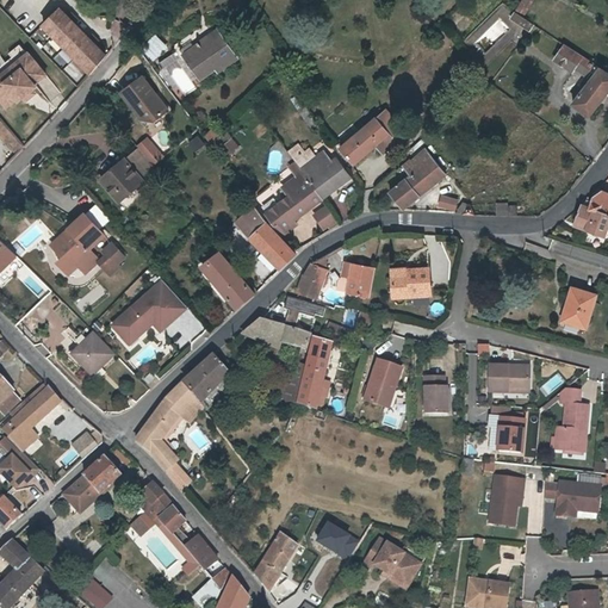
[(523,13),(531,0),(517,0),(514,7),(523,13)]
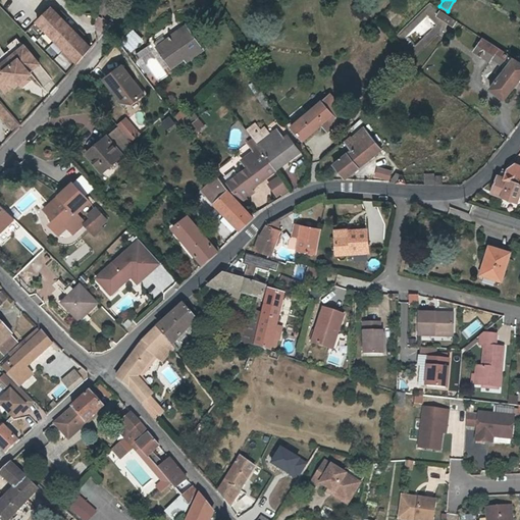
[(437,6),(433,13),(449,24),(454,18),(437,6)]
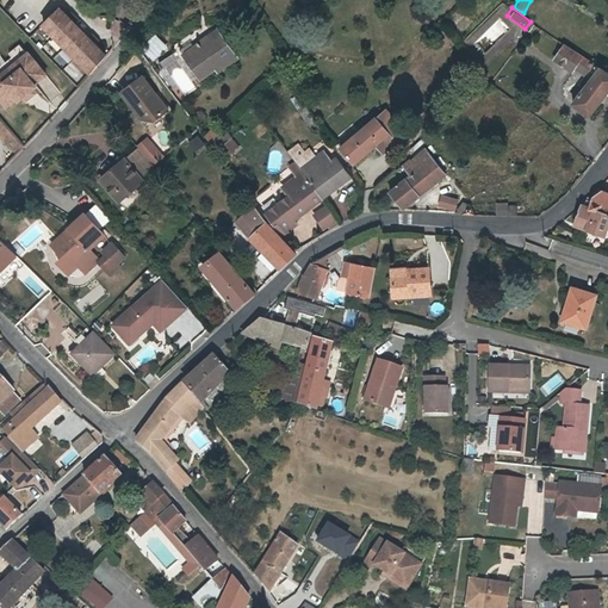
[(64,10),(48,26),(91,70),(105,54),(79,28),(64,10)]
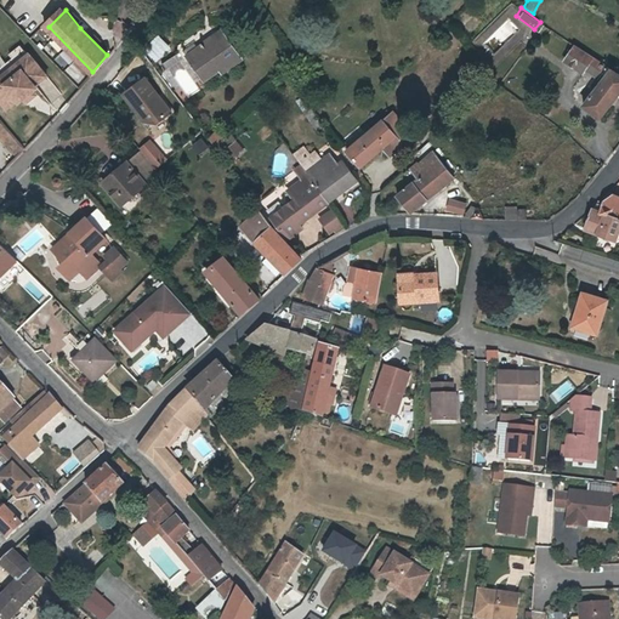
[(182,62),(187,60),(197,73),(214,61),(216,64),(234,51),(204,10),(196,16),(193,13),(164,37),(182,62)]
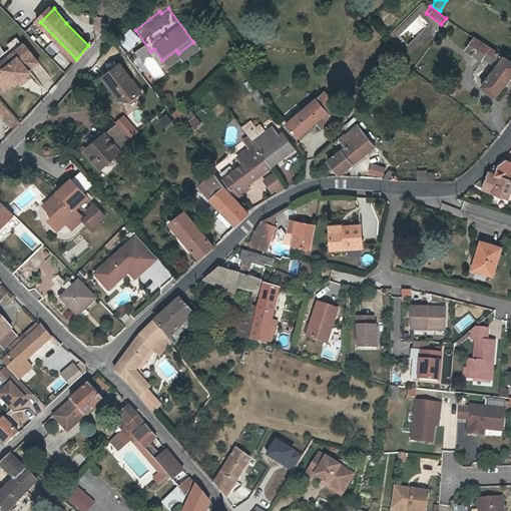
[(421,26),(404,46),(410,51),(426,31),(421,26)]
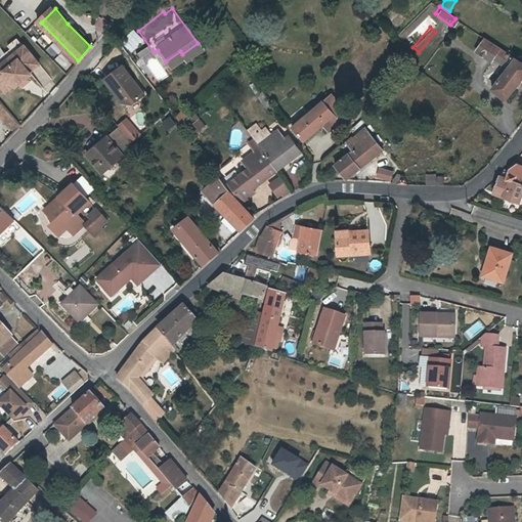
[(505,98),(521,75),(521,60),(482,36),(473,49),(489,59),(490,57),(502,64),(507,56),(511,59),(490,87),(505,98)]
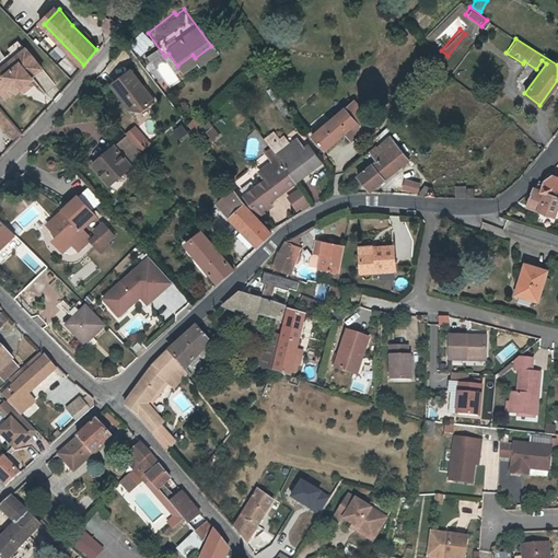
[(42,67),(25,47),(14,56),(19,61),(3,73),(0,69),(0,90),(6,96),(14,89),(16,91),(21,88),(28,81),(33,78),(31,76),(42,67)]
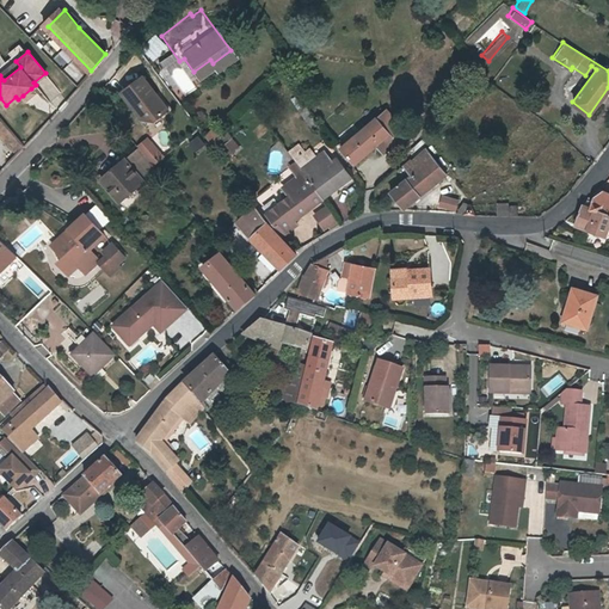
[(167,51),(158,61),(167,71),(177,62),(167,51)]
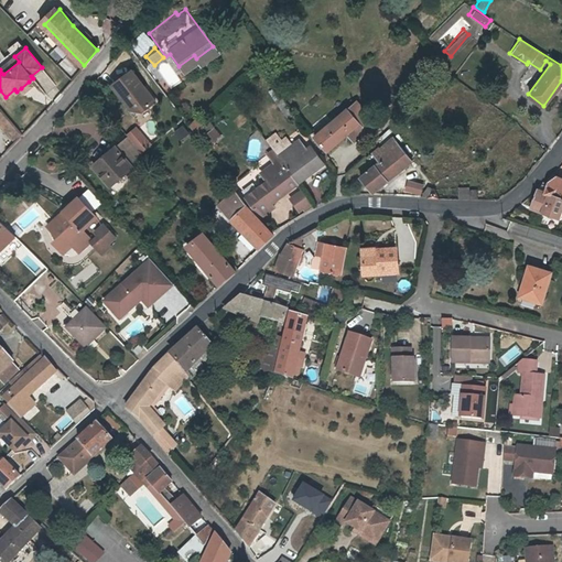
[(14,56),(0,67),(0,69),(3,74),(19,62),(14,56)]
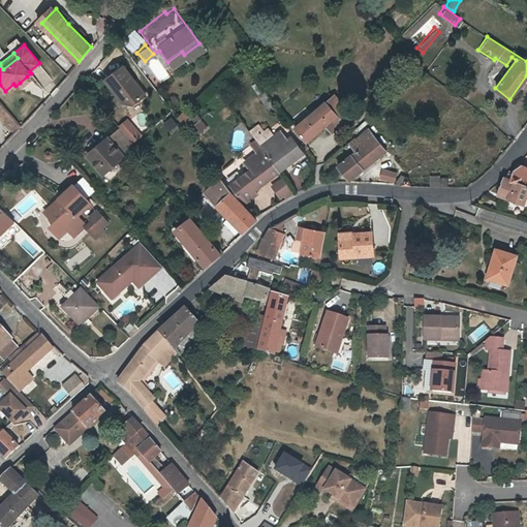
[(52,62),(64,70),(70,62),(58,54),(52,62)]
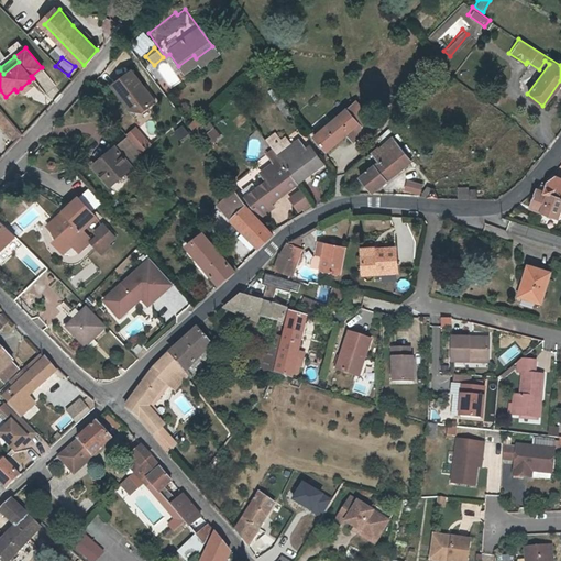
[(130,66),(112,83),(134,105),(145,106),(156,95),(130,66)]
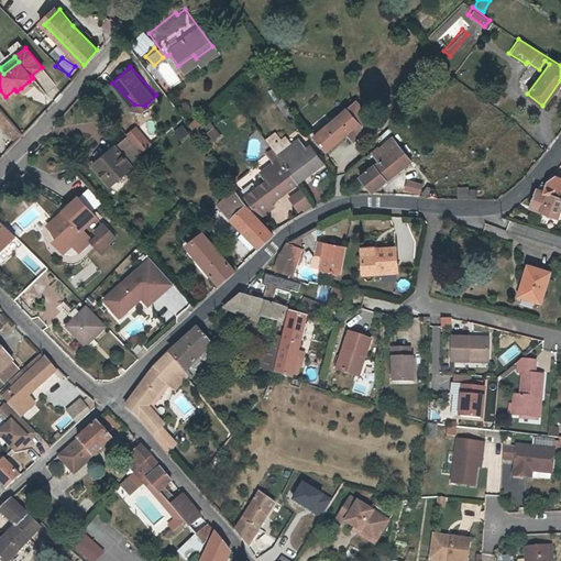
[(29,81),(21,88),(23,90),(31,85),(29,81)]
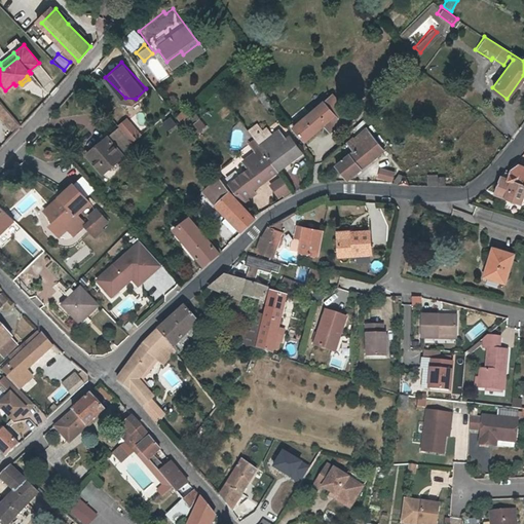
[(327,134),(341,121),(323,100),(293,125),(297,129),(293,133),(300,143),(321,125),(327,134)]
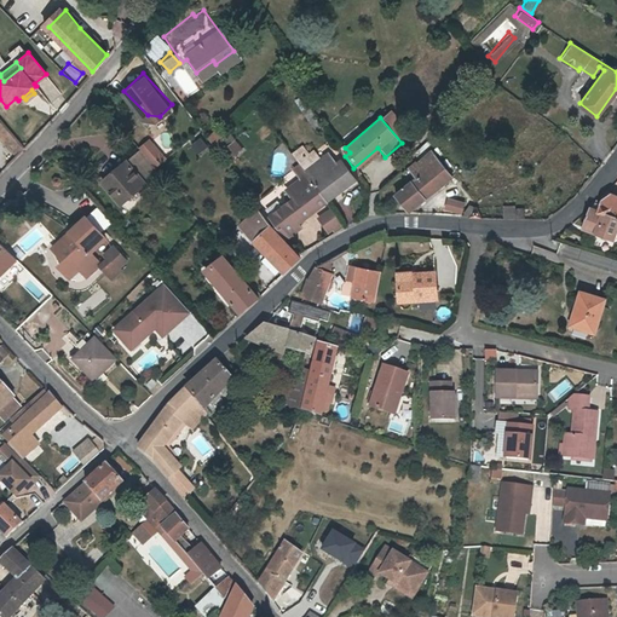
[(211,120),(201,128),(209,139),(218,130),(211,120)]
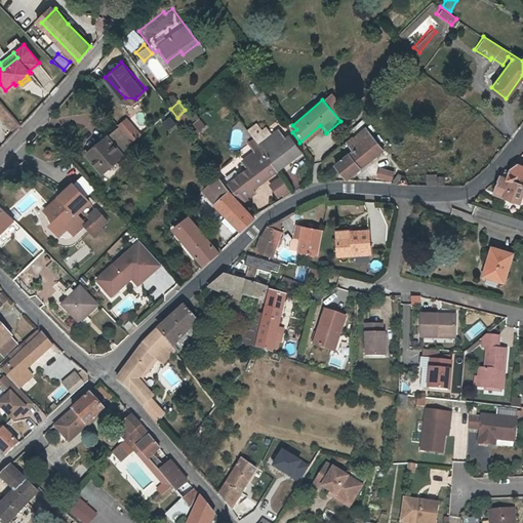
[(19,125),(7,110),(0,117),(13,132),(19,125)]
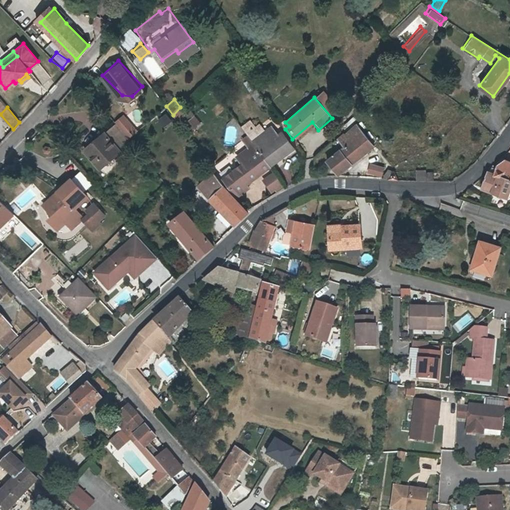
[(186,108),(177,115),(181,121),(190,114),(186,108)]
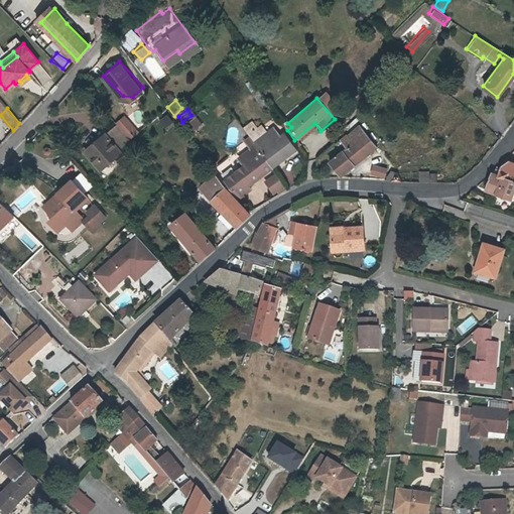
[(156,118),(161,126),(170,119),(165,112),(156,118)]
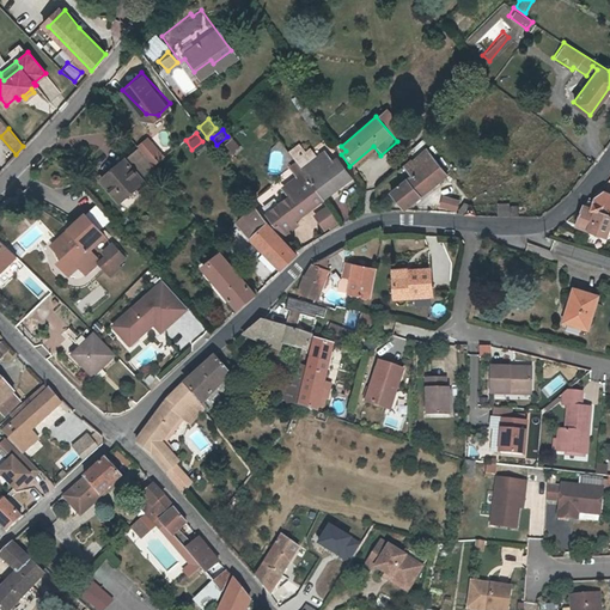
[(227,153),(237,145),(230,136),(220,144),(227,153)]
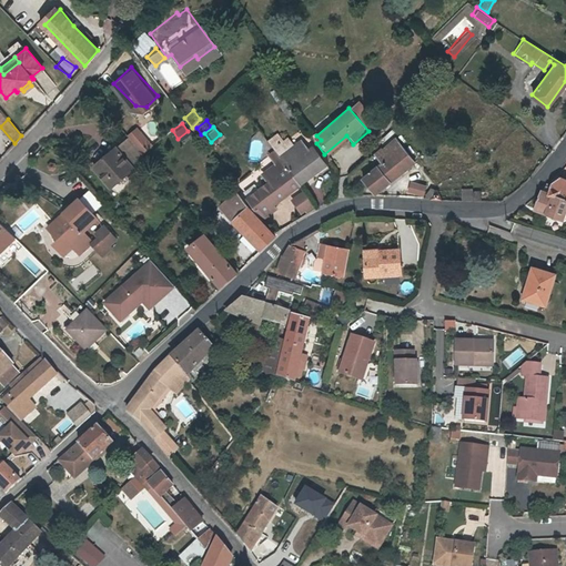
[(147,155),(130,133),(93,163),(112,184),(147,155)]
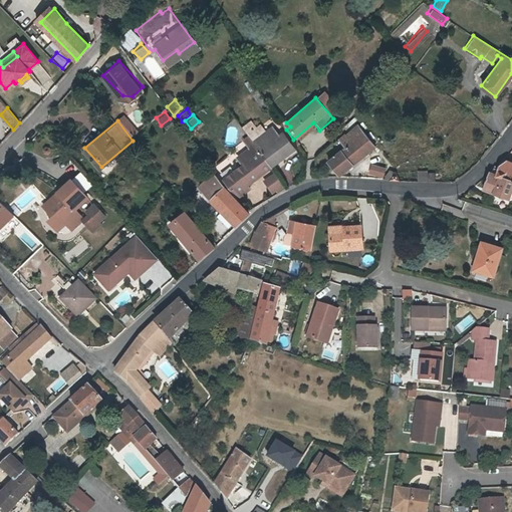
[(344,146),(327,160),(339,174),(374,145),(356,123),(338,140),(344,146)]
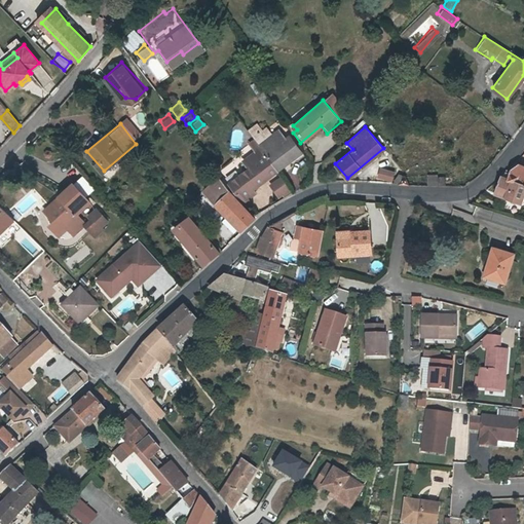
[(237,147),(241,129),(232,127),(228,145),(237,147)]
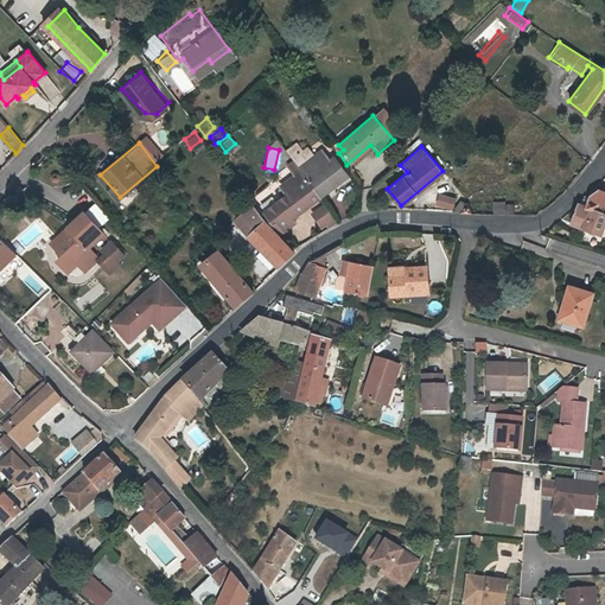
[(584,147),(578,154),(586,161),(591,153),(584,147)]
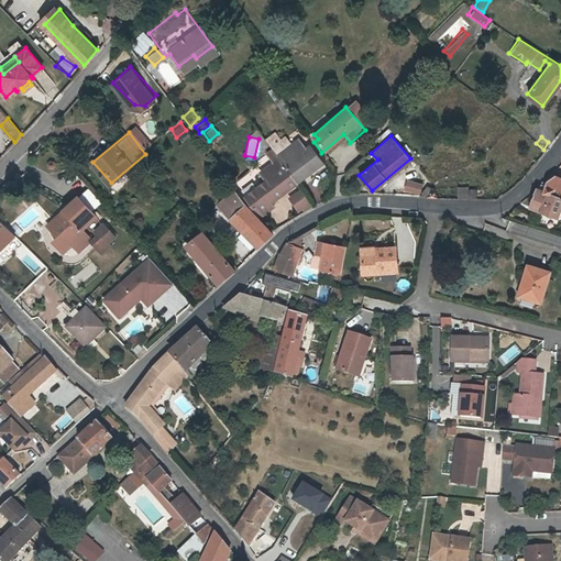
[(322,162),(310,145),(297,155),(290,147),(277,156),(296,182),(322,162)]
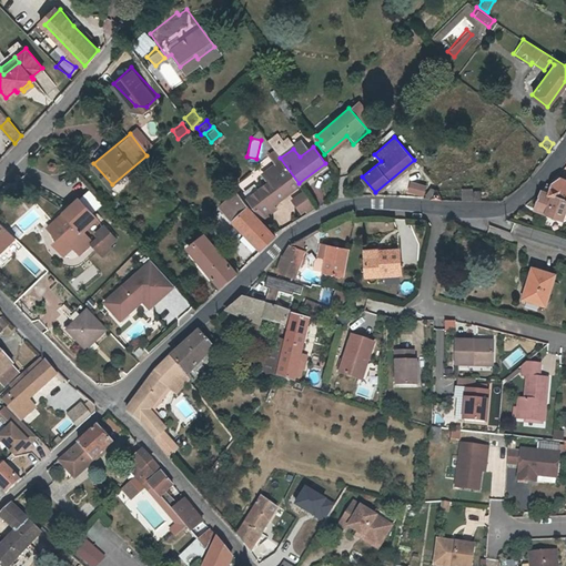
[(266,181),(248,196),(265,220),(280,211),(274,202),(299,183),(280,158),(261,171),(266,181)]
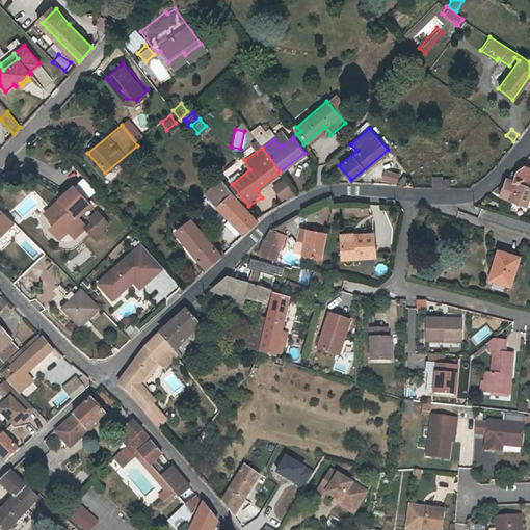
[(529,166),(525,165),(520,171),(518,175),(509,171),(506,177),(499,193),(527,204),(529,195),(529,166)]
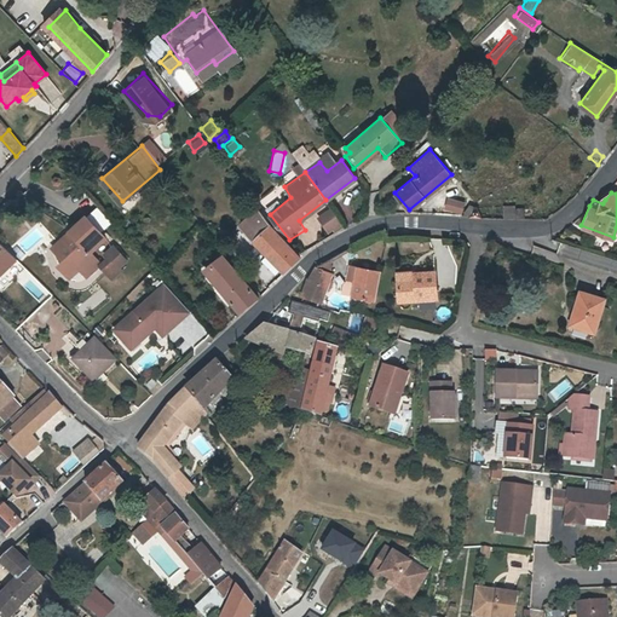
[(445,194),(440,206),(459,212),(463,200),(445,194)]
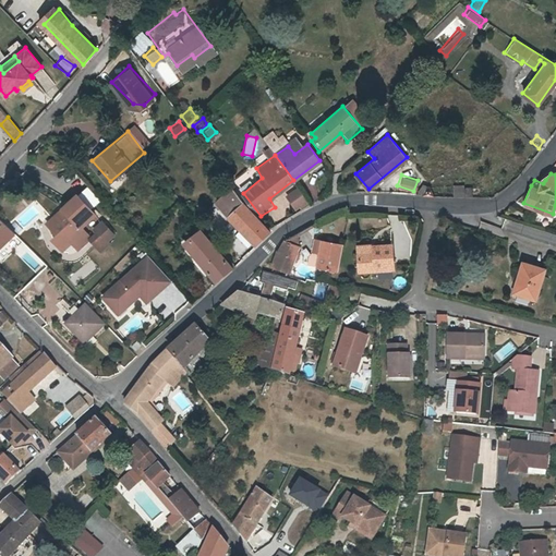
[(452,195),(470,195),(470,182),(454,182),(452,195)]
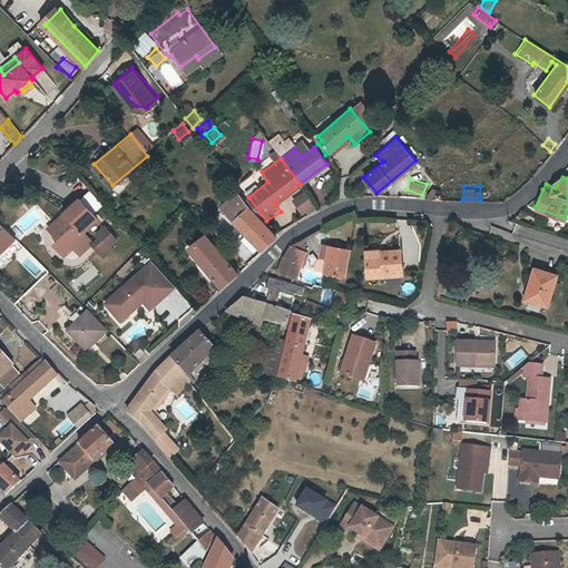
[(437,189),(431,199),(441,199),(437,189)]
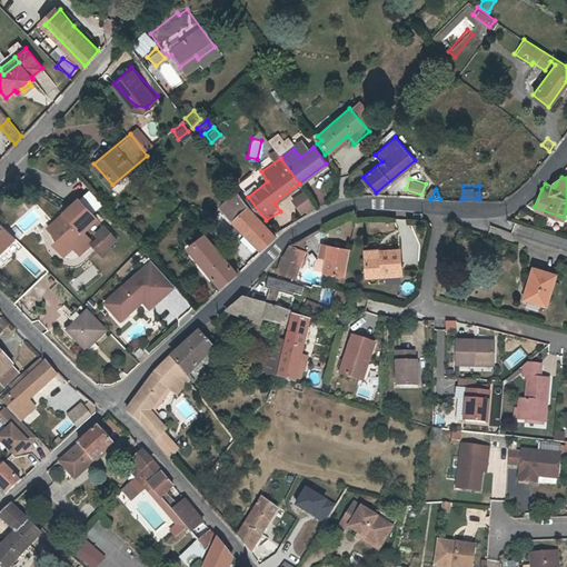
[(275,236),(261,218),(259,220),(244,202),(236,190),(220,205),(261,249),(275,237),(275,236)]
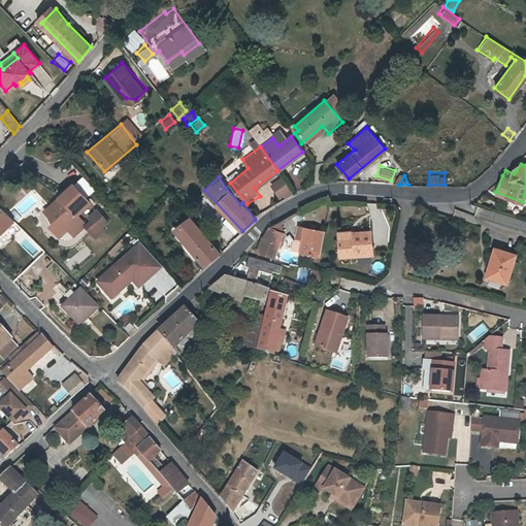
[(290,191),(281,177),(269,185),(280,199),(290,191)]
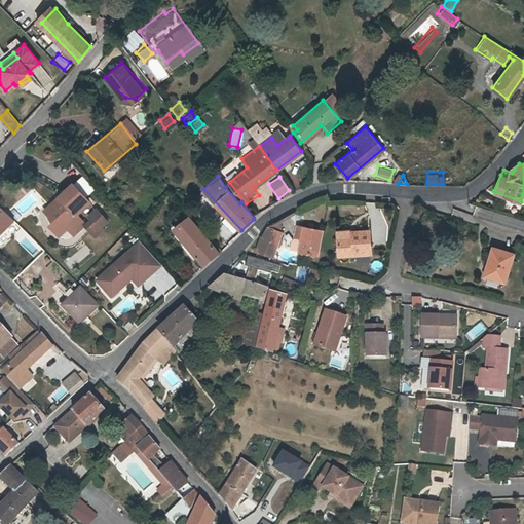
[(73,183),(50,204),(46,208),(58,219),(54,222),(50,226),(59,235),(78,216),(75,212),(88,198),(73,183)]
